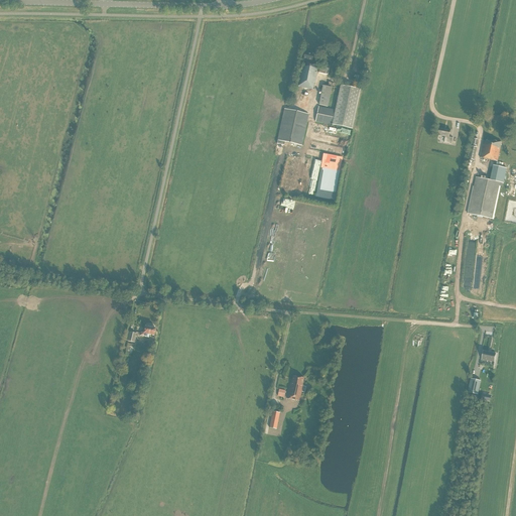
[(312,61),(313,54),(304,52),(297,87),(294,86),(293,91),(297,92),(298,88),(299,89),(299,87),(312,90),(318,65),(308,62),(308,60),(312,61)]
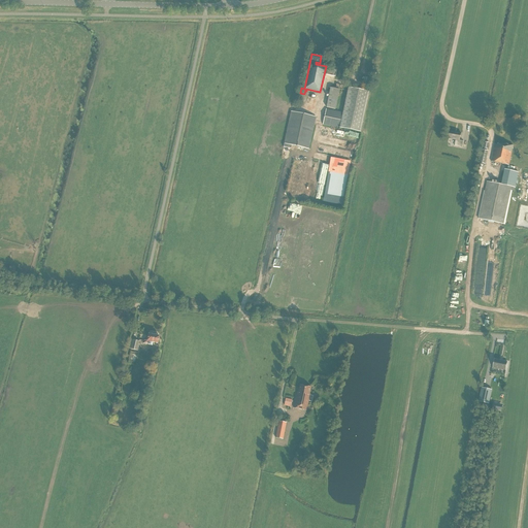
[(335,109),(340,85),(336,84),(335,89),(332,89),(331,94),(329,94),(326,107),(335,109)]
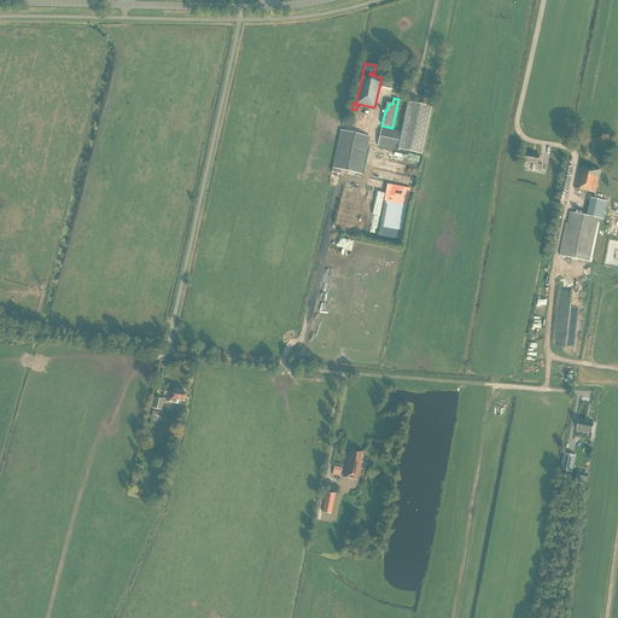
[(432,108),(407,101),(397,150),(423,156),(432,108)]
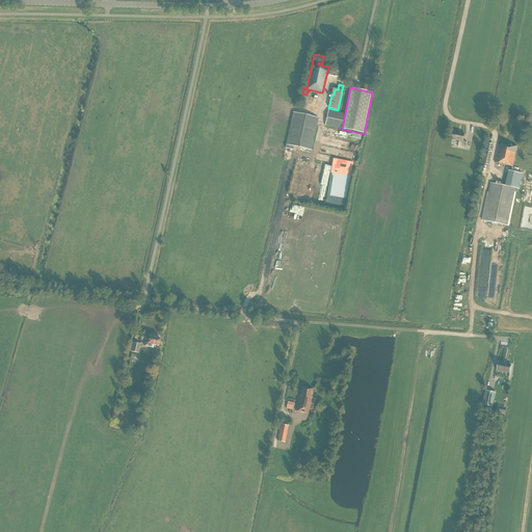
[(341,129),(345,113),(328,110),(325,126),(341,129)]
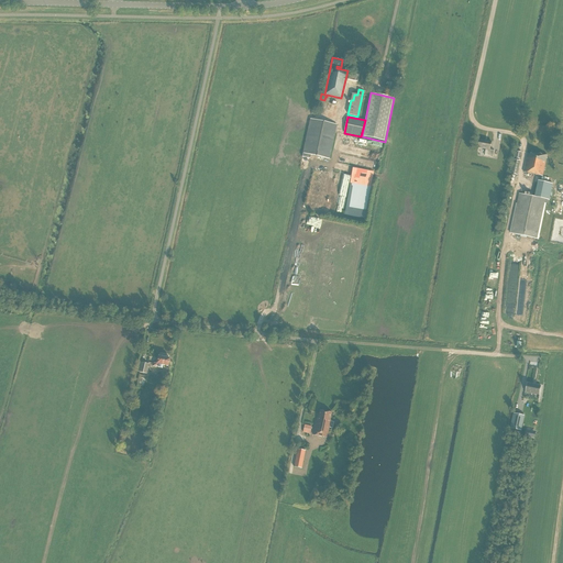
[(310,119),(302,154),(329,159),(337,124),(310,119)]
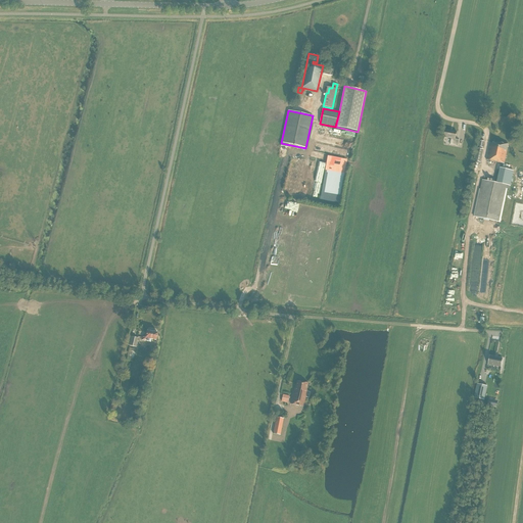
[(459,140),(456,139),(457,132),(445,130),(444,137),(452,139),(450,144),(458,146),(459,140)]
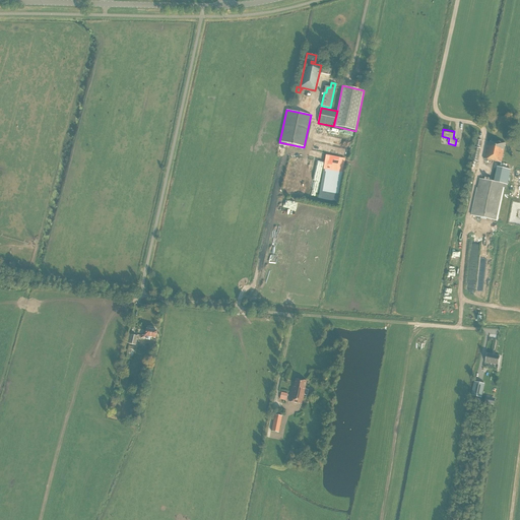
[(334,136),(333,141),(349,145),(350,140),(339,137),(334,136)]
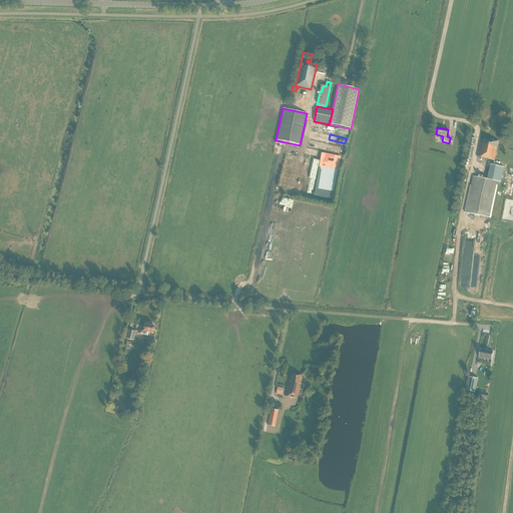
[(499,141),(490,139),(489,141),(481,139),(477,157),(495,160),(499,141)]
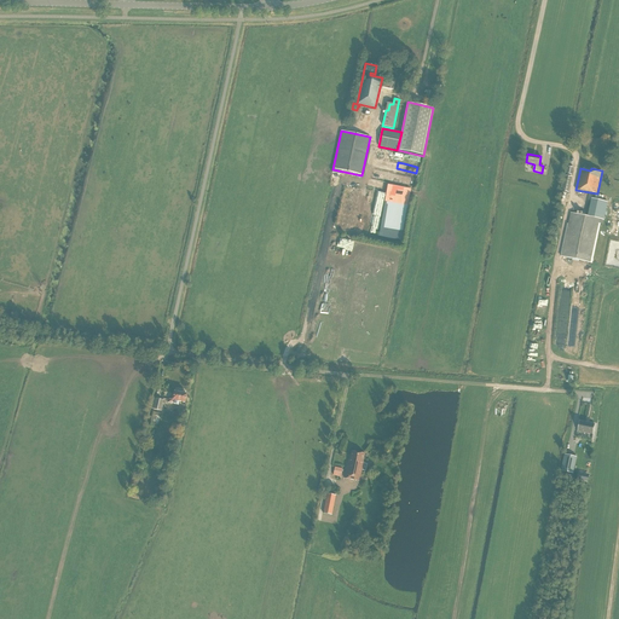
[(389,171),(388,178),(412,183),(414,177),(389,171)]
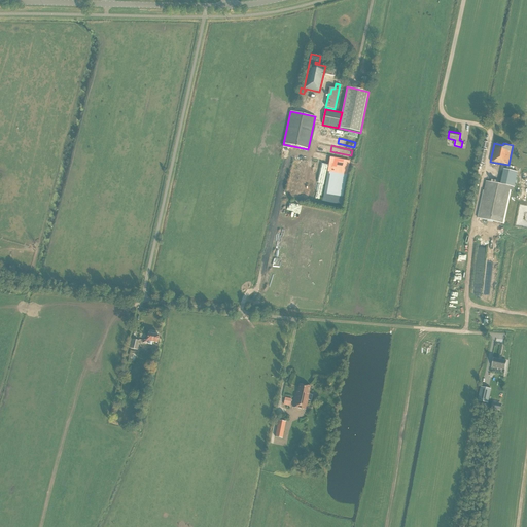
[(517,172),(503,169),(500,184),(486,181),(479,218),(504,223),(512,186),(515,187),(517,172)]
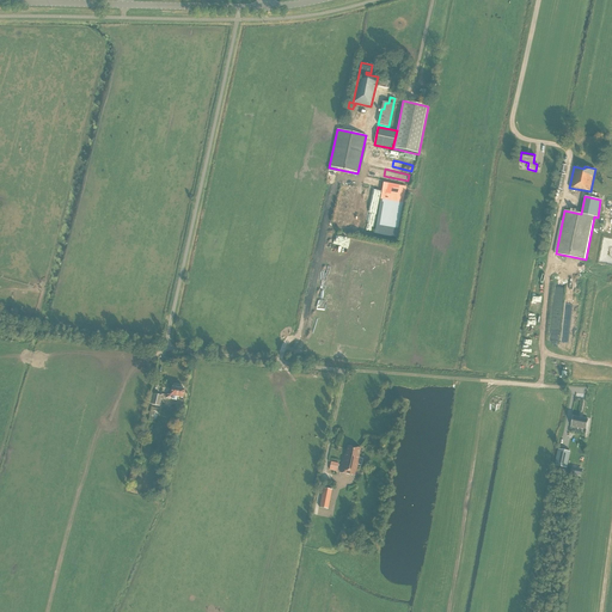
[(568,375),(570,361),(550,359),(549,371),(561,373),(561,374),(568,375)]
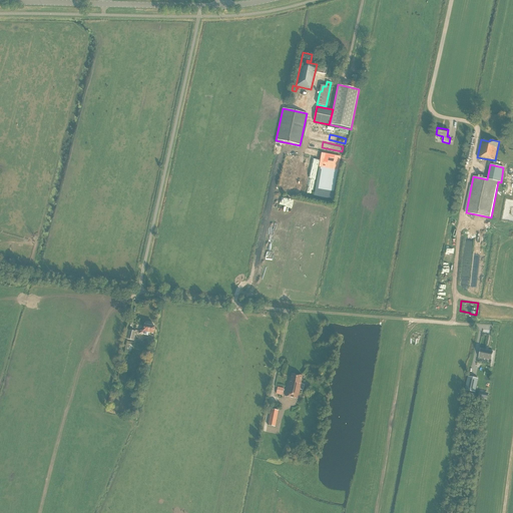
[(153,326),(151,325),(150,327),(144,325),(143,332),(140,331),(139,334),(147,336),(148,333),(153,334),(154,328),(153,326)]
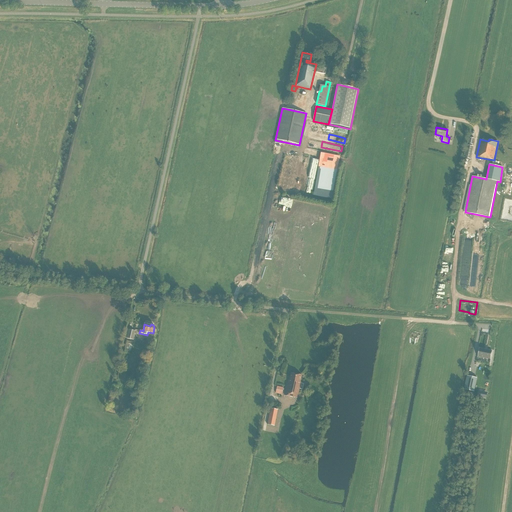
[(129,330),(127,338),(133,340),(136,331),(129,330)]
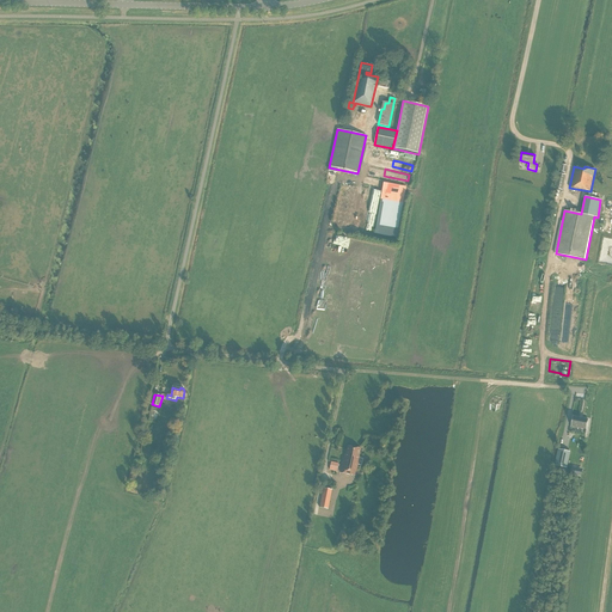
[(589,416),(574,418),(576,429),(592,427),(589,416)]
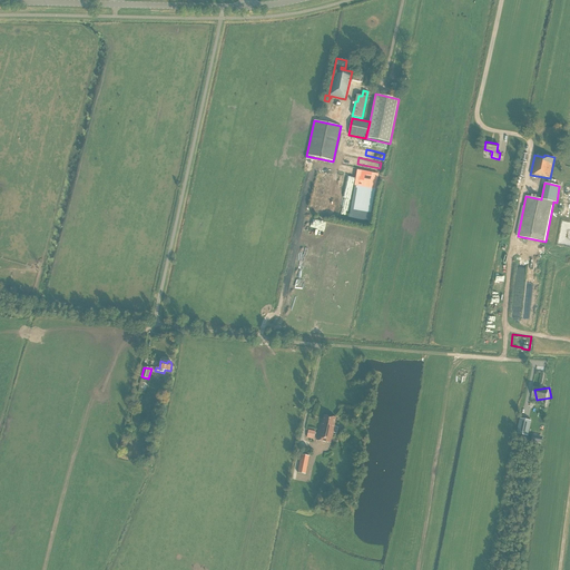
[(336,419),(324,415),(322,423),(321,422),(317,440),(331,443),(335,425),(334,425),(336,419)]
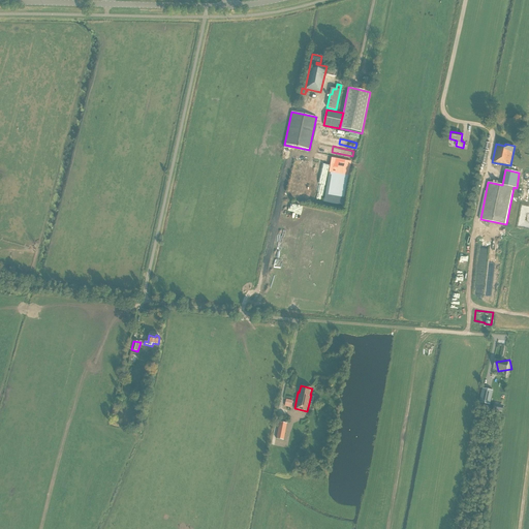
[(493,391),(483,389),(479,403),(490,405),(493,391)]
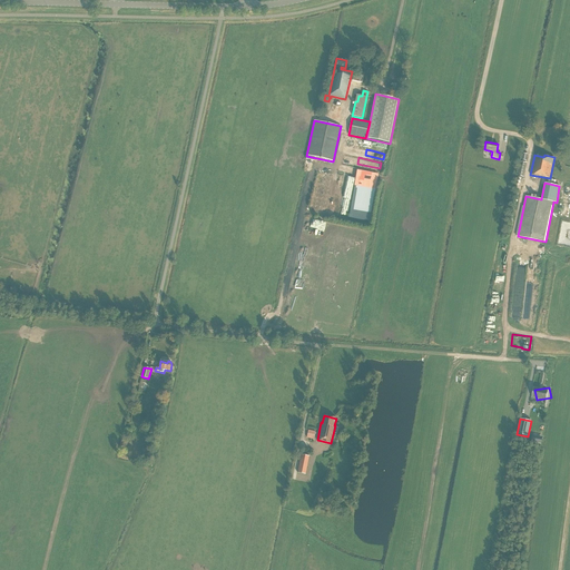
[(310,457),(301,454),(297,473),(305,474),(310,457)]
